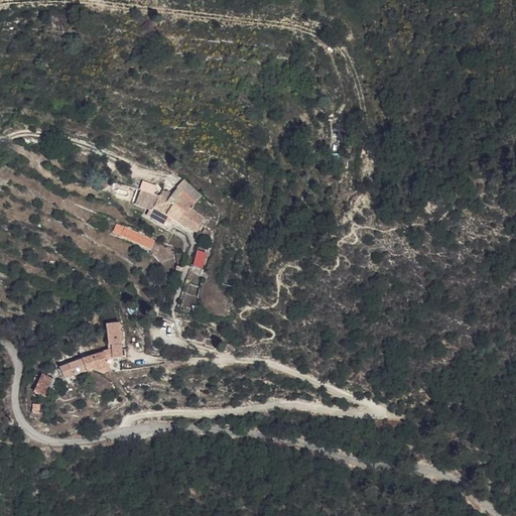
[(143,180),(134,205),(151,210),(157,195),(153,194),(156,185),(143,180)]
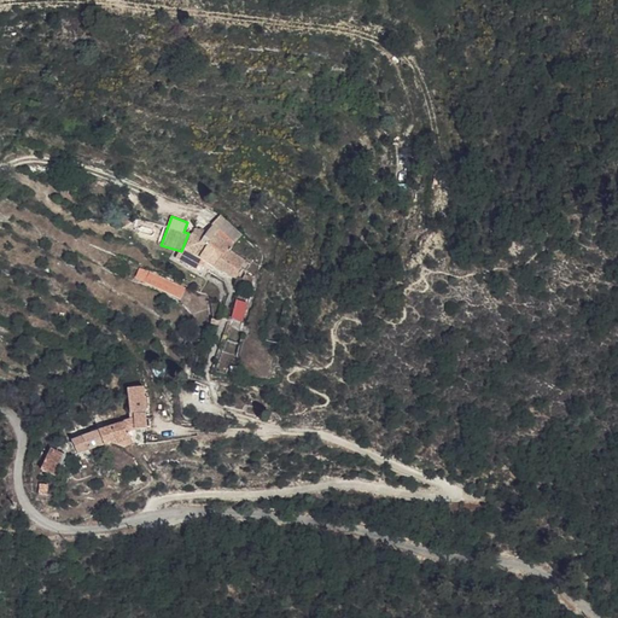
[(194,255),(227,275),(232,268),(222,261),(227,251),(229,252),(232,246),(226,239),(227,235),(217,229),(207,244),(202,242),(194,255)]
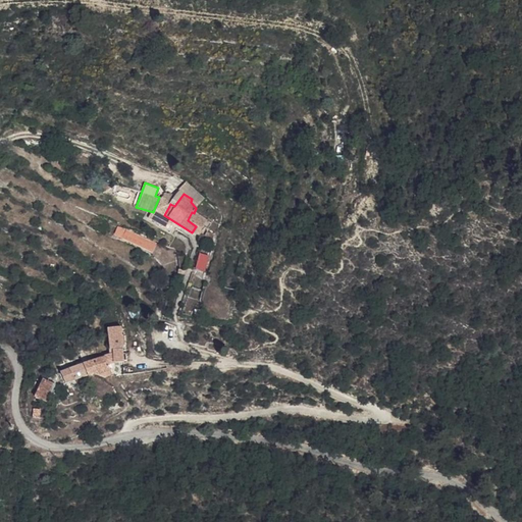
[(196,226),(192,232),(200,238),(205,228),(208,222),(194,213),(192,212),(188,220),(196,226)]
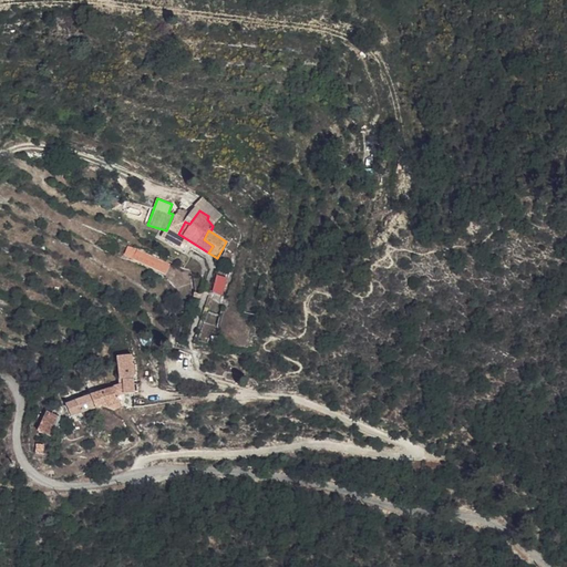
[(126,254),(134,259),(138,249),(130,247),(126,254)]
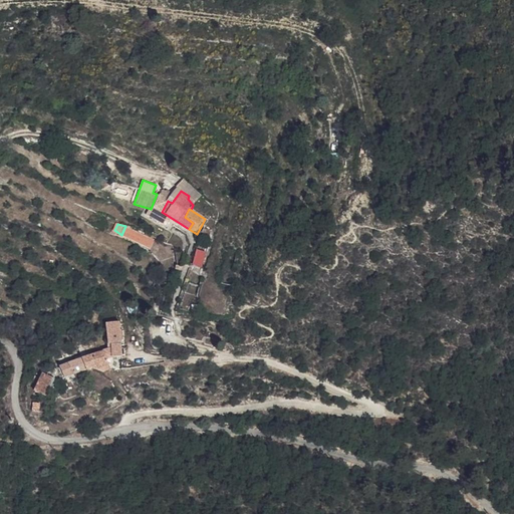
[(121,235),(142,245),(146,236),(125,226),(121,235)]
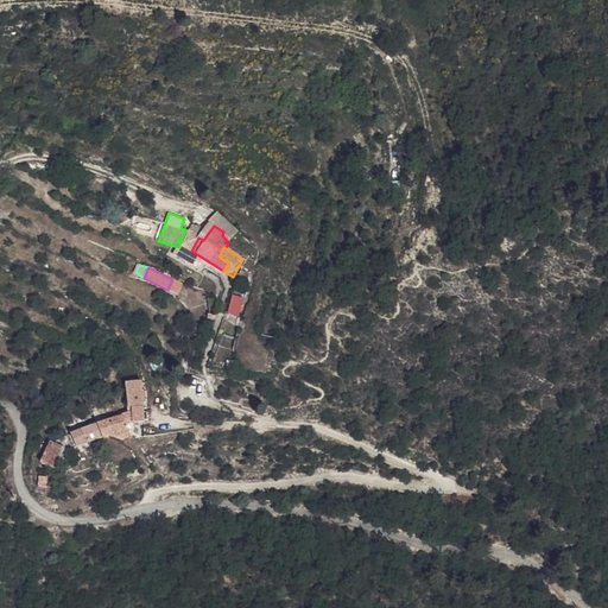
[(179,284),(172,279),(168,290),(175,293),(179,284)]
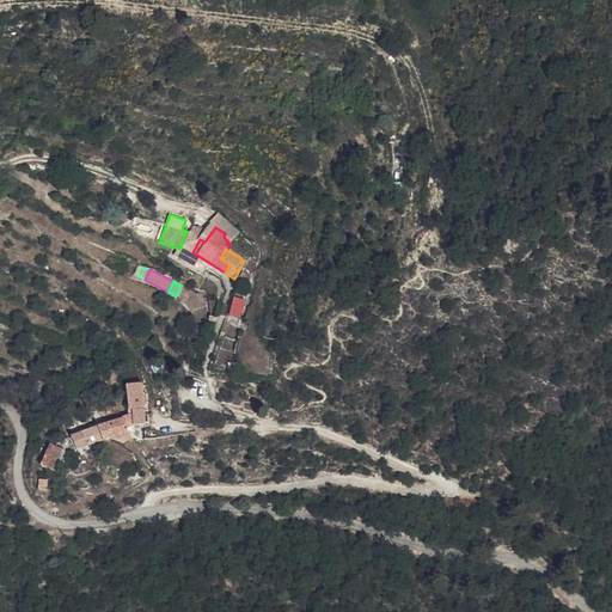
[(234,295),(228,314),(240,319),(246,299),(234,295)]
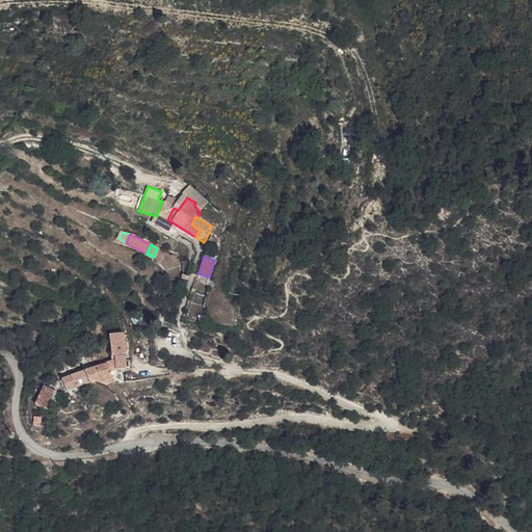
[(111,363),(106,364),(108,373),(114,370),(123,371),(125,356),(126,357),(127,346),(126,346),(128,337),(114,335),(111,363)]
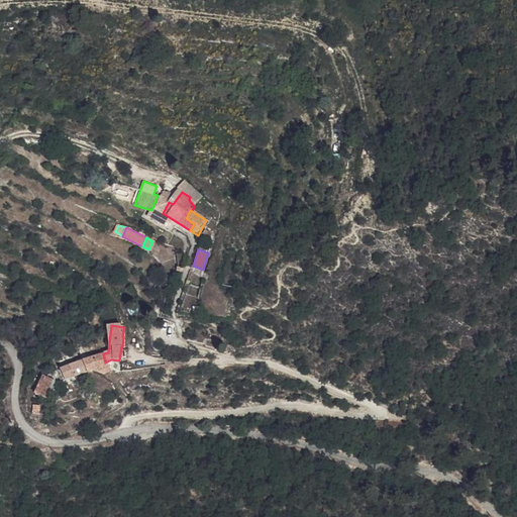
[(105,363),(103,353),(87,357),(90,371),(101,378),(108,375),(105,363)]
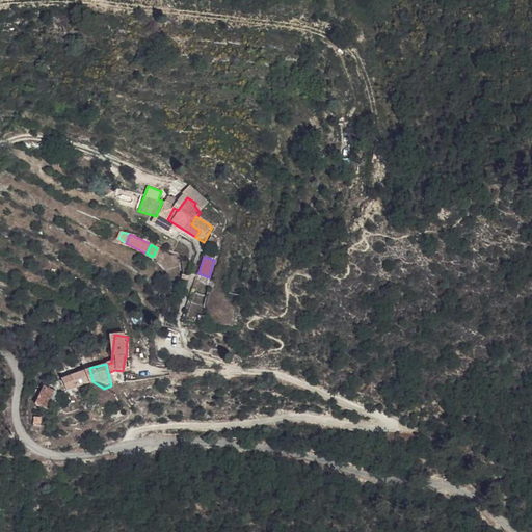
[(89,368),(58,377),(62,389),(92,381),(89,368)]
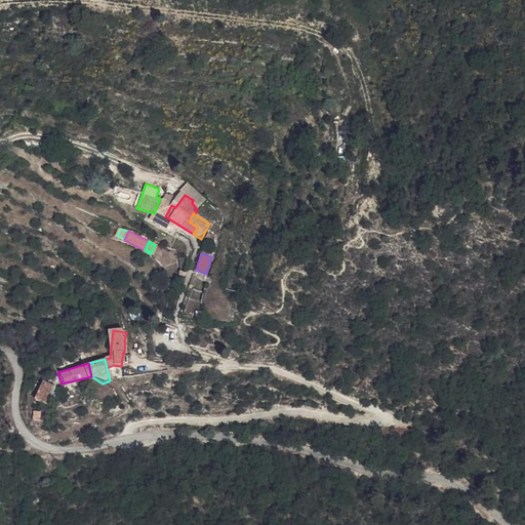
[(53,385),(42,379),(35,398),(47,402),(53,385)]
